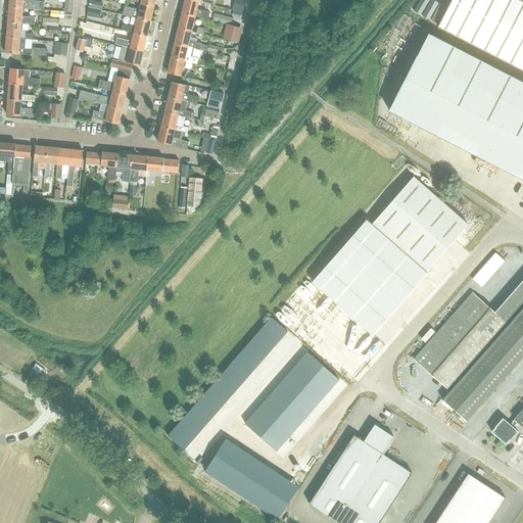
[(9,0),(9,7),(21,8),(44,10),(44,1),(26,0),(9,0)]
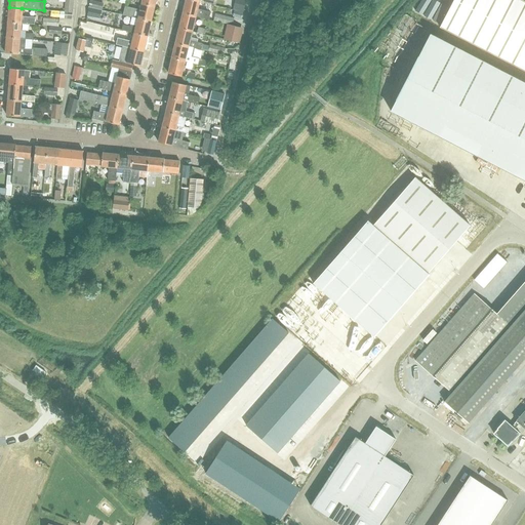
[(65,0),(64,11),(73,12),(73,0),(65,0)]
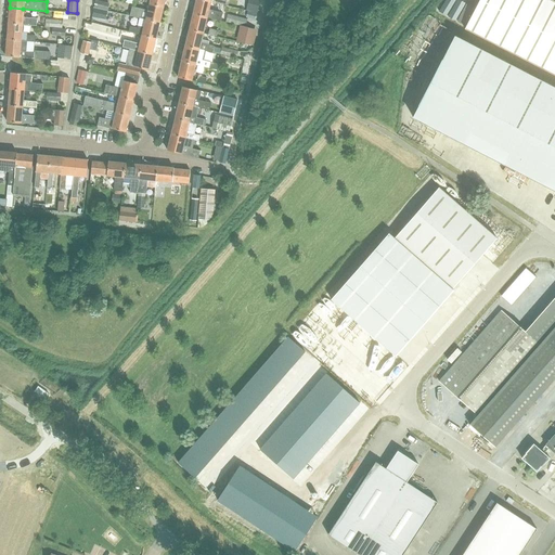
[(110,3),(95,0),(94,8),(107,11),(110,3)]
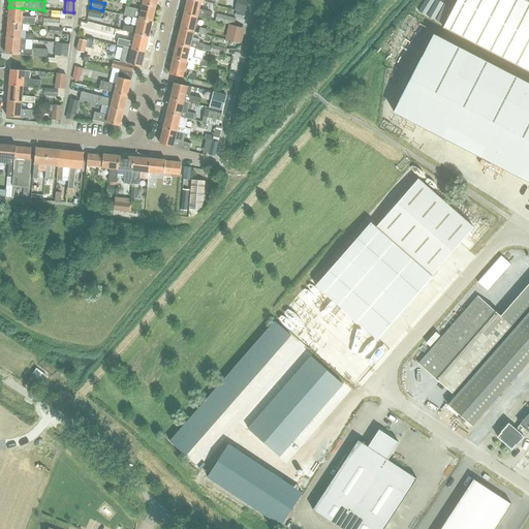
[(193,0),(186,0),(184,13),(196,17),(210,20),(212,11),(198,8),(200,2),(193,0)]
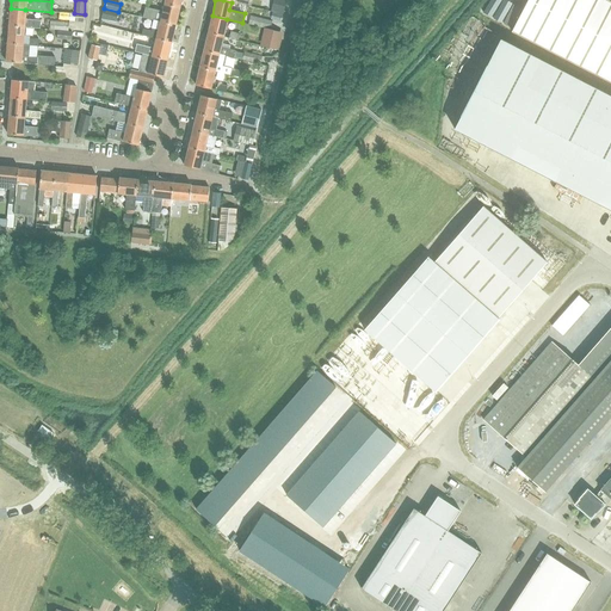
[(285,0),(272,0),(271,11),(283,14),(285,0)]
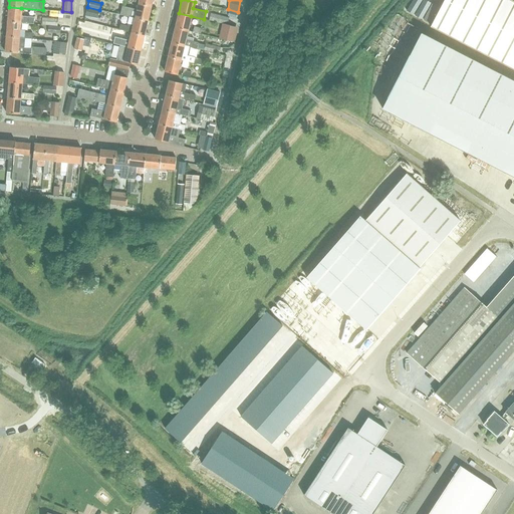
[(513,69),(513,0),(511,0),(443,0),(430,26),(513,69)]
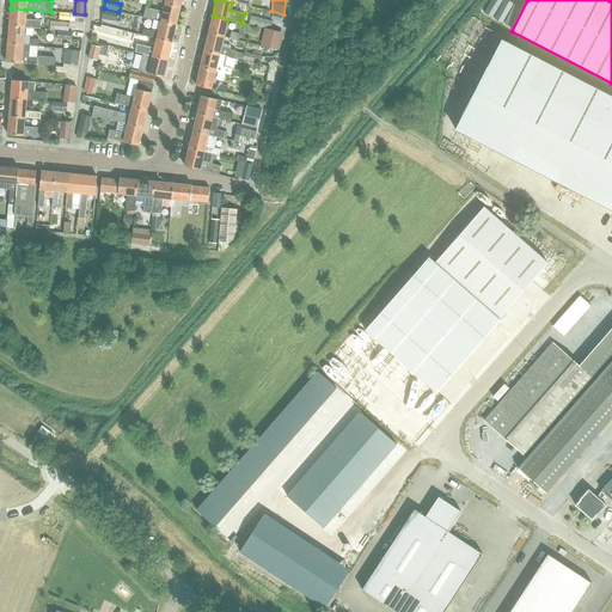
[(146,8),(144,18),(160,22),(176,25),(181,7),(164,4),(163,12),(146,8)]
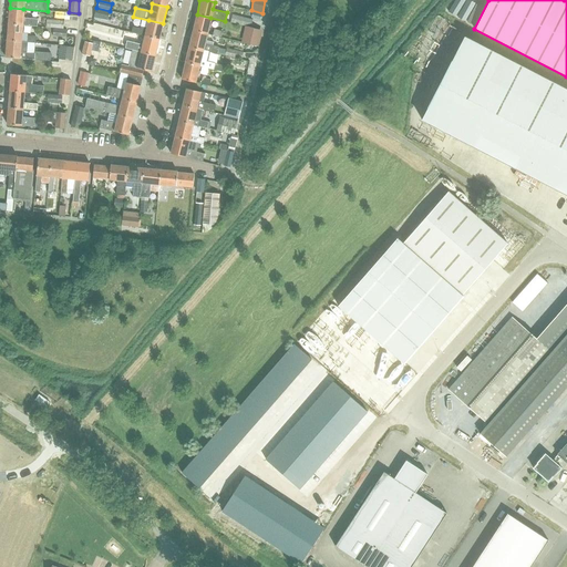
[(23,18),(23,9),(10,8),(9,24),(22,26),(37,27),(37,19),(23,18)]
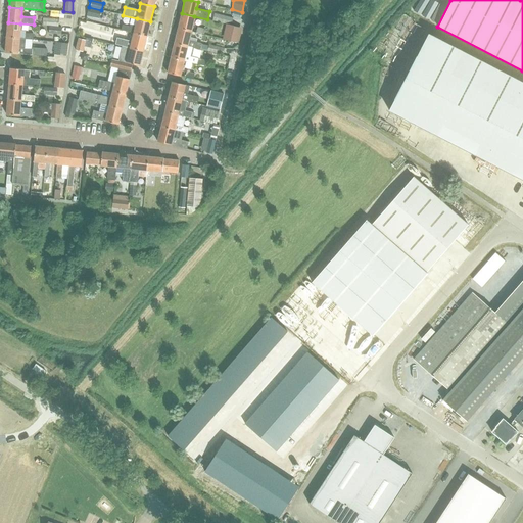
[(99,18),(101,10),(89,8),(87,15),(99,18)]
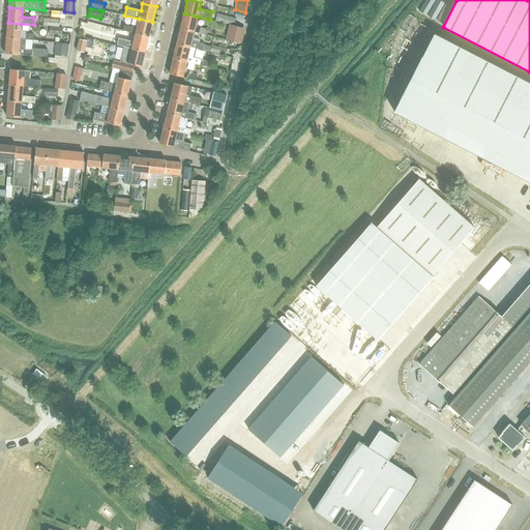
[(184,13),(180,28),(194,32),(197,17),(184,13)]
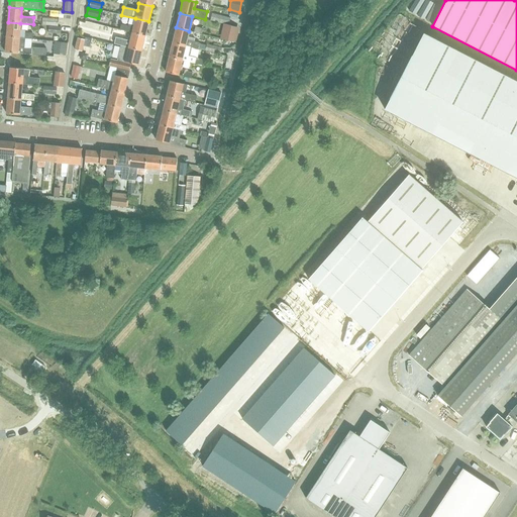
[(228,24),(230,17),(211,13),(210,20),(228,24)]
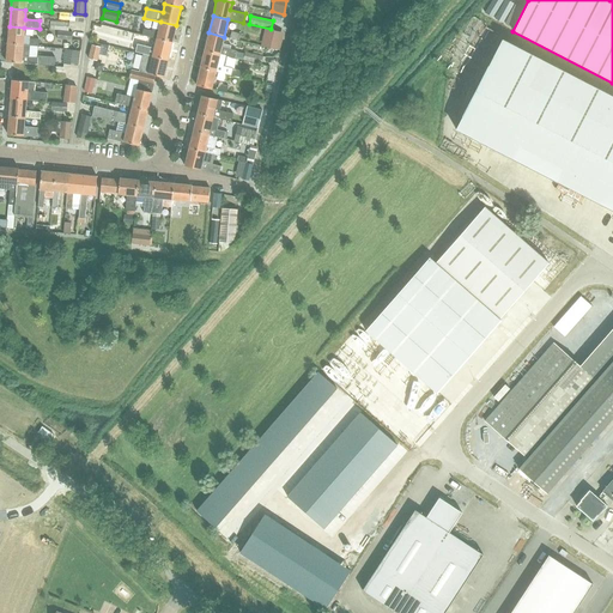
[(144,29),(141,35),(147,36),(156,38),(171,42),(176,25),(161,22),(158,29),(153,28),(152,30),(144,29)]
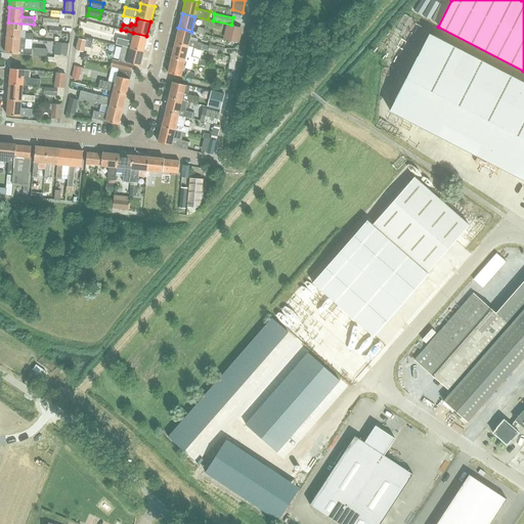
[(7,38),(26,39),(32,40),(33,34),(26,33),(26,31),(20,31),(20,24),(8,23),(7,38)]
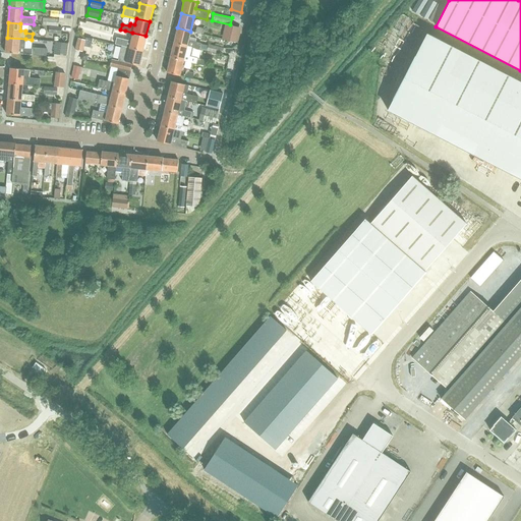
[(229,25),(226,40),(234,42),(238,27),(229,25)]
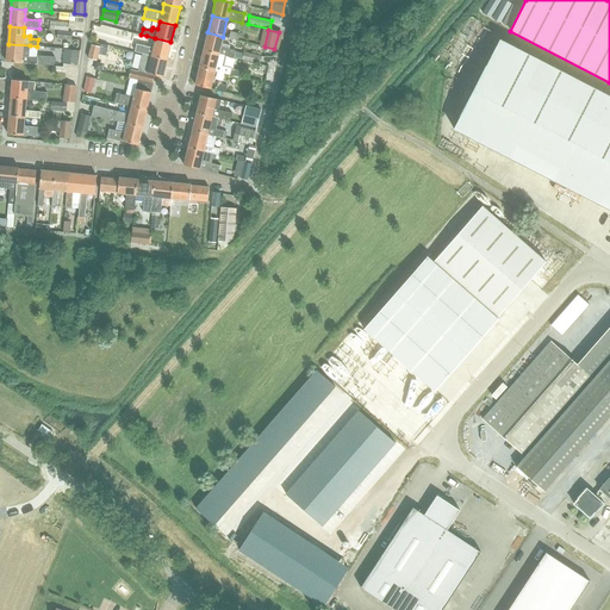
[(207,32),(204,50),(219,54),(224,55),(234,57),(235,51),(229,49),(229,45),(221,44),(223,37),(207,32)]
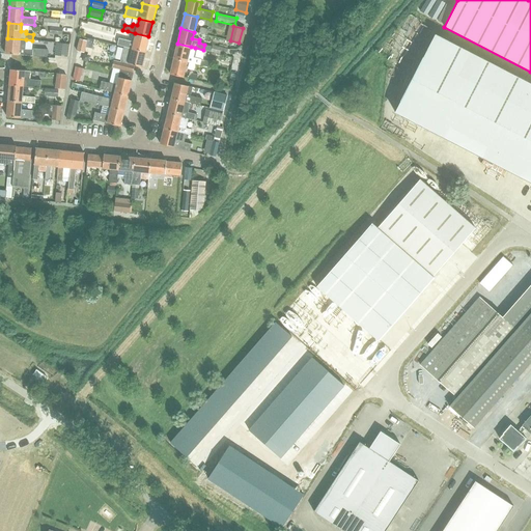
[(118,38),(117,45),(121,47),(123,47),(145,52),(148,36),(135,33),(134,42),(118,38)]
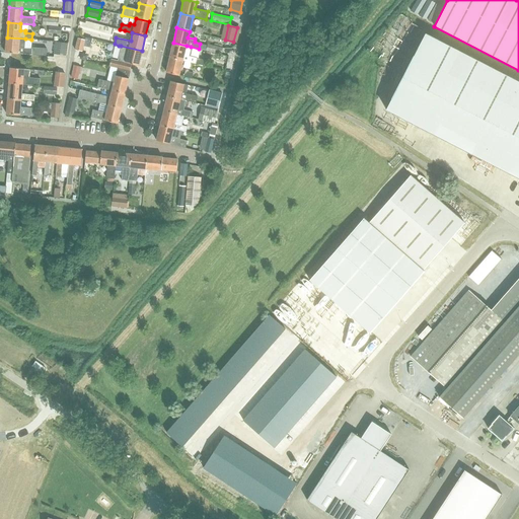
[(518,178),(518,82),(424,33),(385,109),(518,178)]
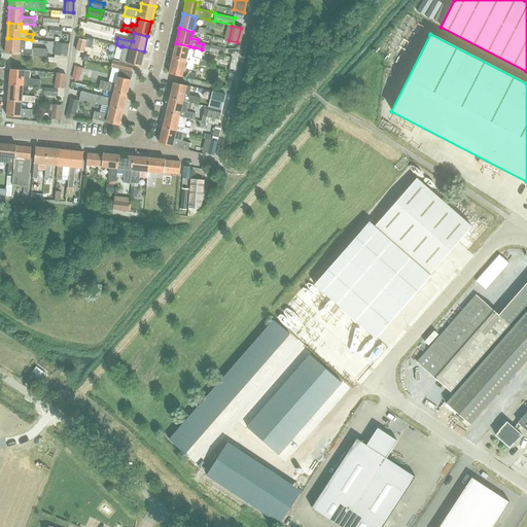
[(26,39),(7,38),(5,54),(45,57),(46,49),(32,48),(32,50),(24,49),(25,42),(26,42),(26,39)]
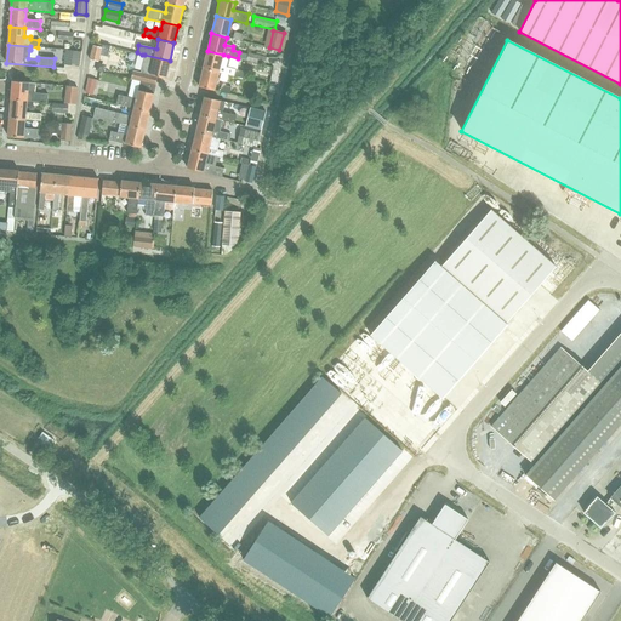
[(97,62),(101,47),(92,45),(89,60),(97,62)]
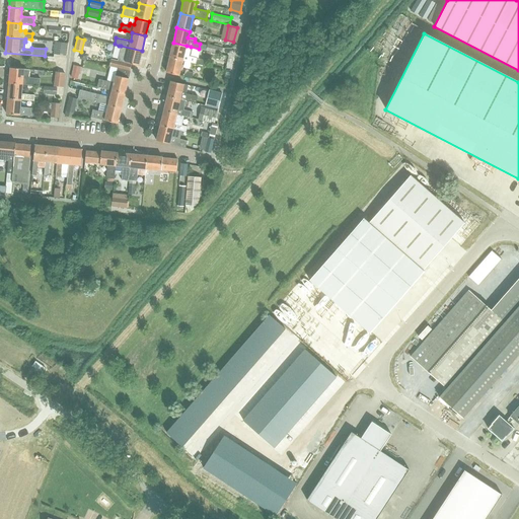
[(66,56),(68,44),(55,42),(53,54),(66,56)]
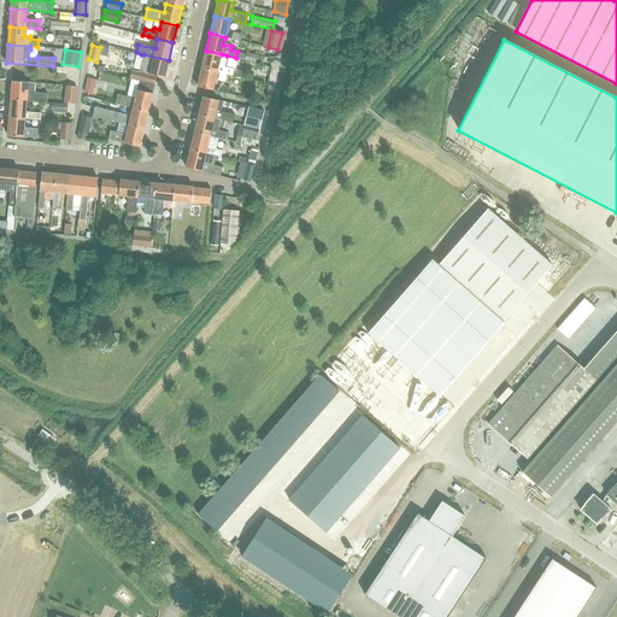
[(206,51),(201,68),(217,72),(244,78),(245,71),(224,66),(227,56),(222,54),(206,51)]
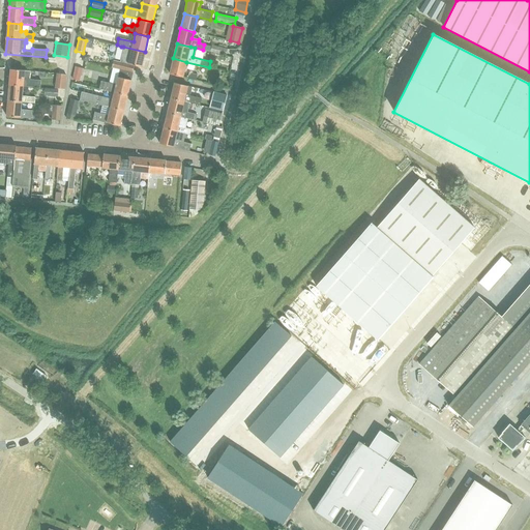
[(226,55),(227,49),(212,46),(212,47),(211,51),(226,55)]
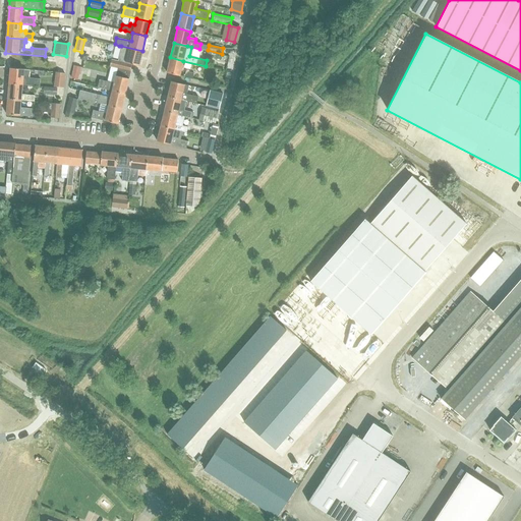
[(111,59),(109,66),(117,68),(129,71),(131,64),(138,66),(142,51),(121,46),(117,61),(111,59)]
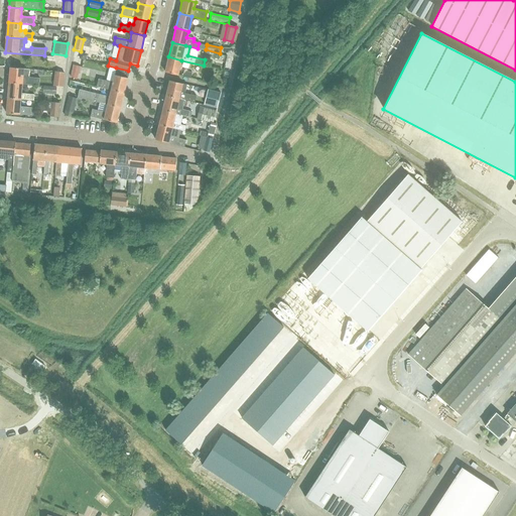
[(168,56),(164,72),(177,75),(181,60),(168,56)]
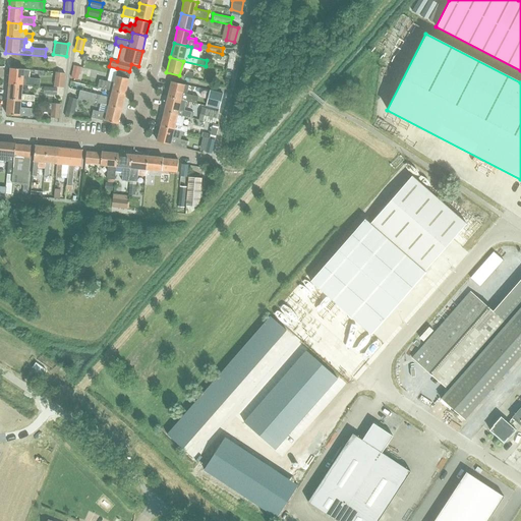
[(74,66),(71,78),(77,79),(80,67),(74,66)]
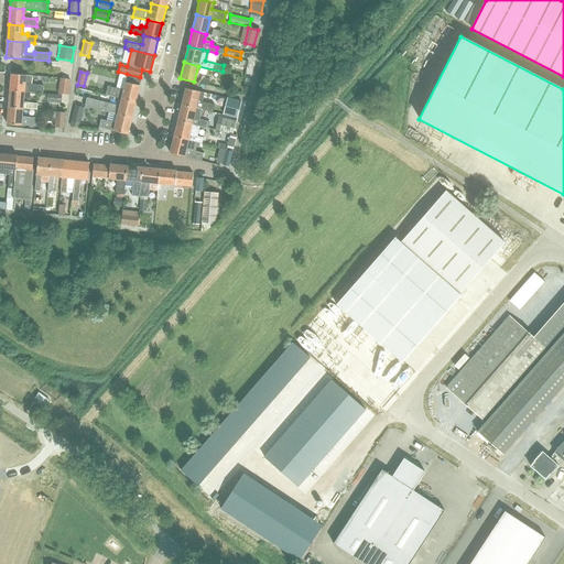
[(11,74),(10,90),(24,91),(38,94),(42,94),(43,85),(31,84),(32,76),(11,74)]
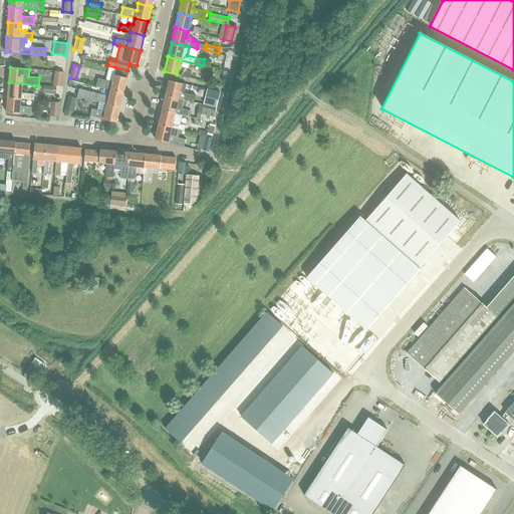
[(95,86),(110,89),(123,92),(126,78),(129,70),(127,70),(115,67),(113,74),(112,82),(97,78),(95,86)]
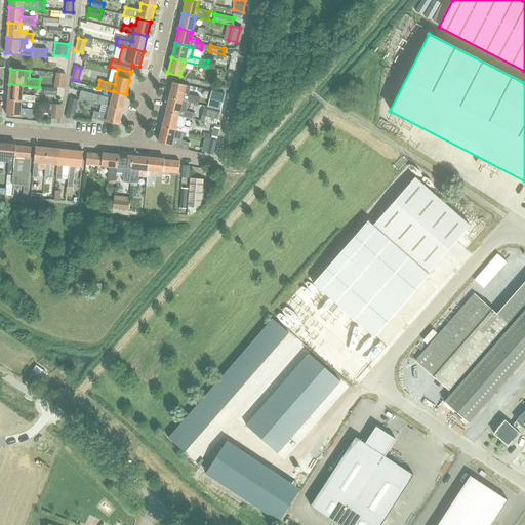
[(64,88),(66,74),(55,73),(54,87),(64,88)]
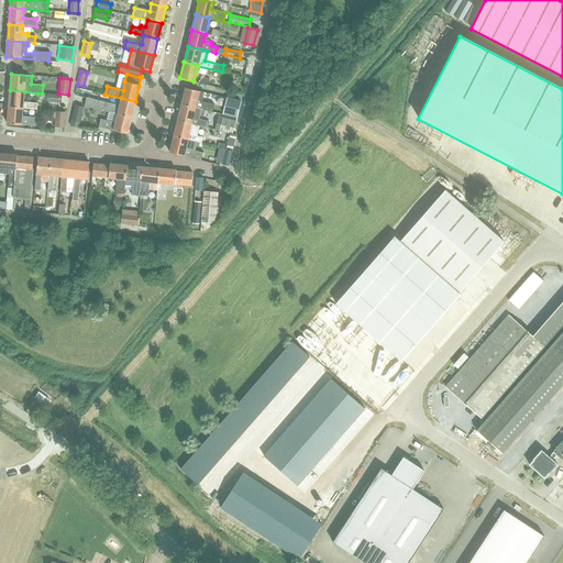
[(181,105),(201,109),(212,112),(214,105),(201,101),(203,92),(186,88),(181,105)]
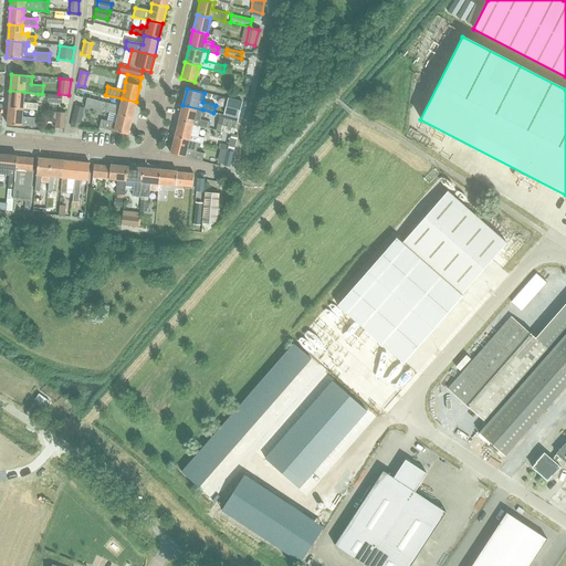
[(10,91),(8,107),(23,108),(37,111),(37,109),(38,104),(23,103),(24,93),(24,92),(10,91)]
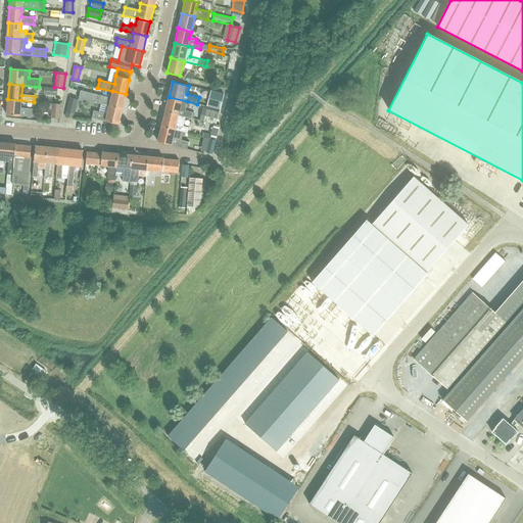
[(80,91),(78,99),(100,104),(108,106),(122,109),(126,94),(112,91),(110,98),(80,91)]
